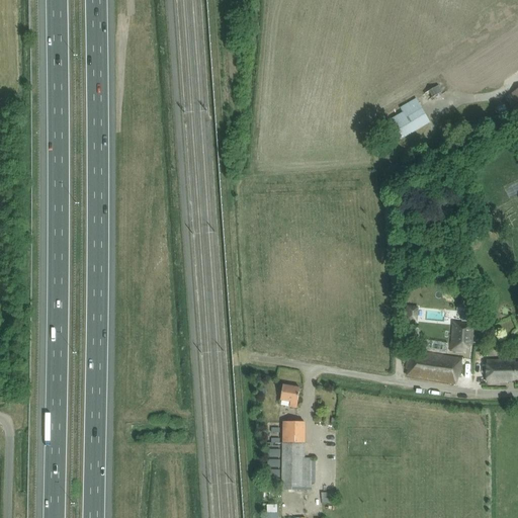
[(428,100),(442,91),(439,86),(425,94),(428,100)]
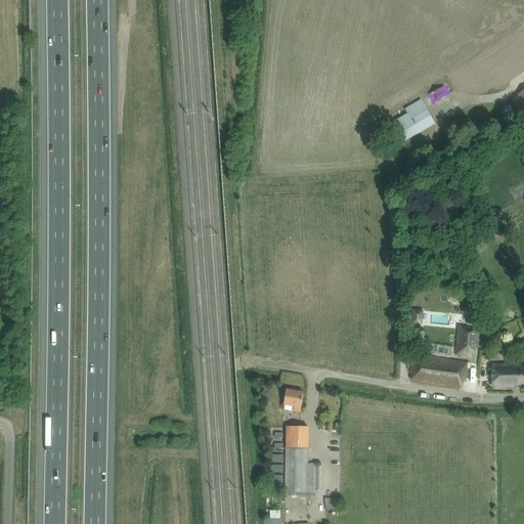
[(435,124),(421,100),(404,110),(408,117),(395,125),(393,120),(384,125),(396,146),(435,124)]
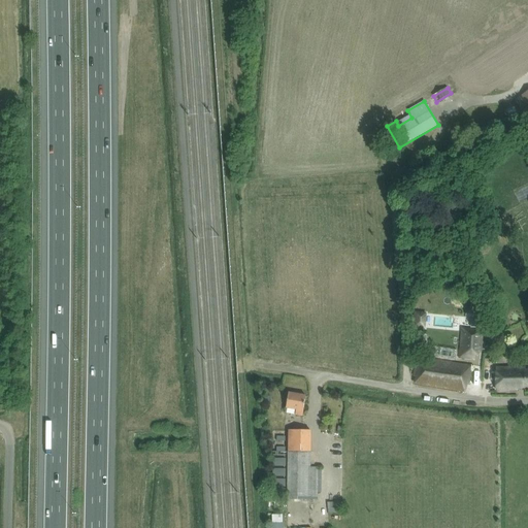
[(474,352),(481,352),(482,335),(475,335),(476,329),(463,328),(460,357),(473,359),(474,352)]
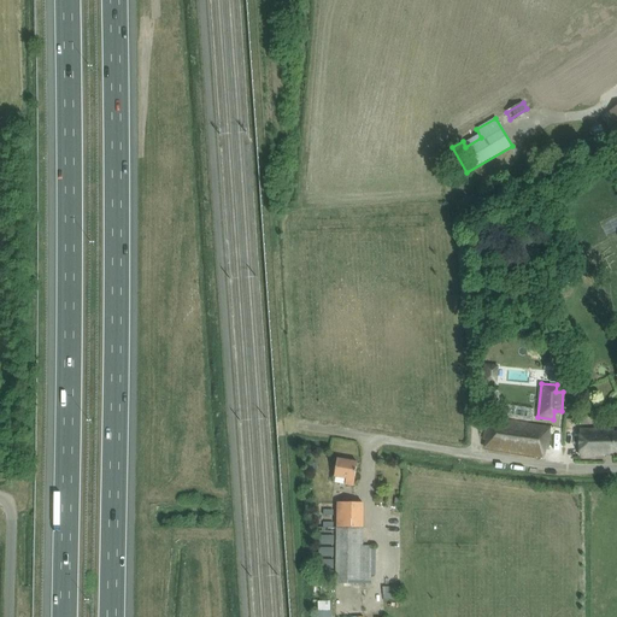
[(551,428),(528,424),(487,418),(485,439),(487,440),(486,447),(544,458),(545,450),(547,450),(551,428)]
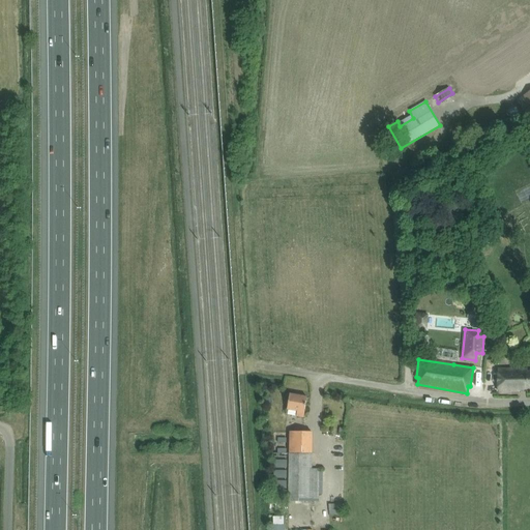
[(529,369),(498,370),(498,391),(520,391),(520,390),(529,389),(529,372),(529,369)]
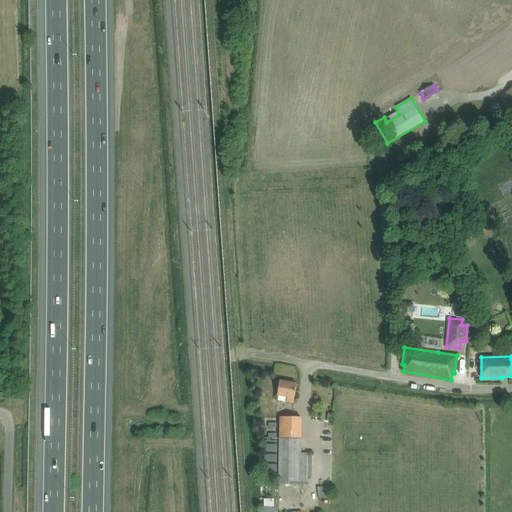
[(286,402),(293,403),(297,384),(280,381),(277,395),(287,397),(286,402)]
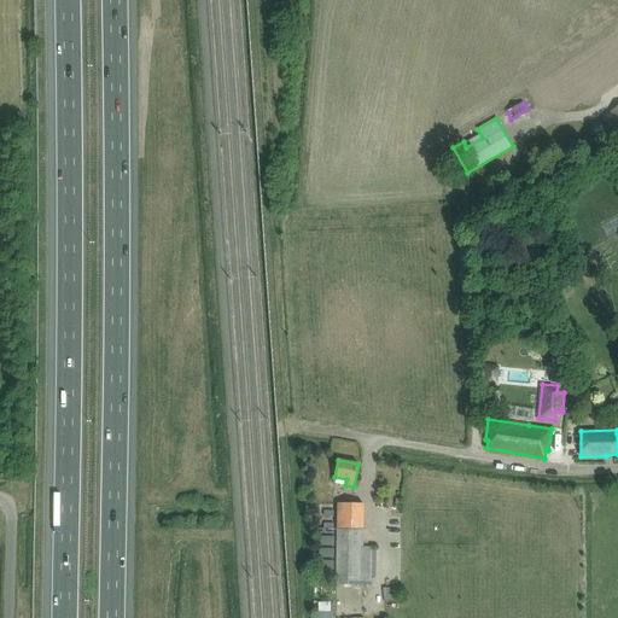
[(372,586),(372,554),(373,540),(363,540),(365,503),(338,503),(337,584),(361,584),(372,586)]
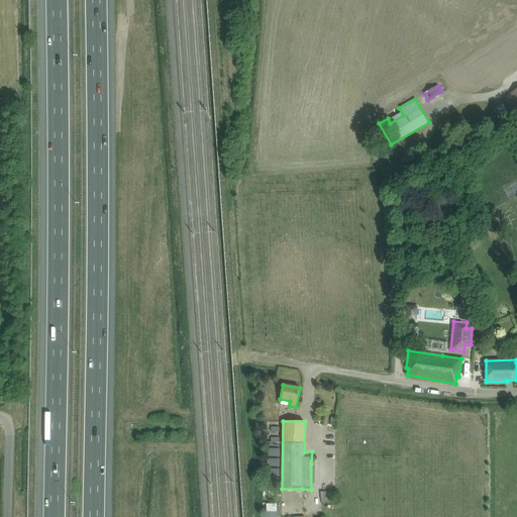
[(338,507),(338,494),(324,494),(324,507),(338,507)]
